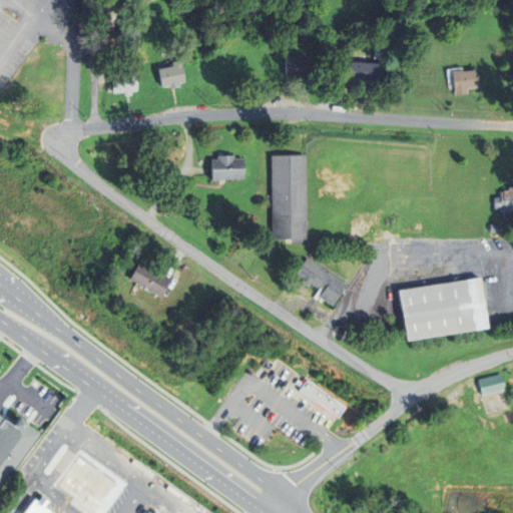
[(286,58),(286,78),(310,78),(310,58),(286,58)]
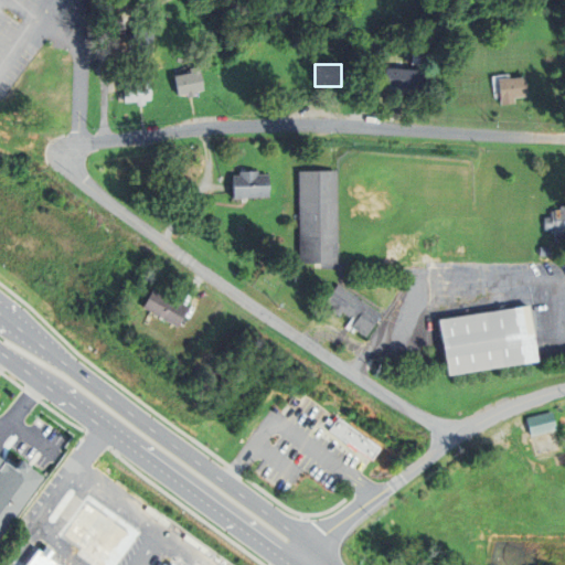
[(275,65),(247,65),(247,86),(275,86),(275,65)]
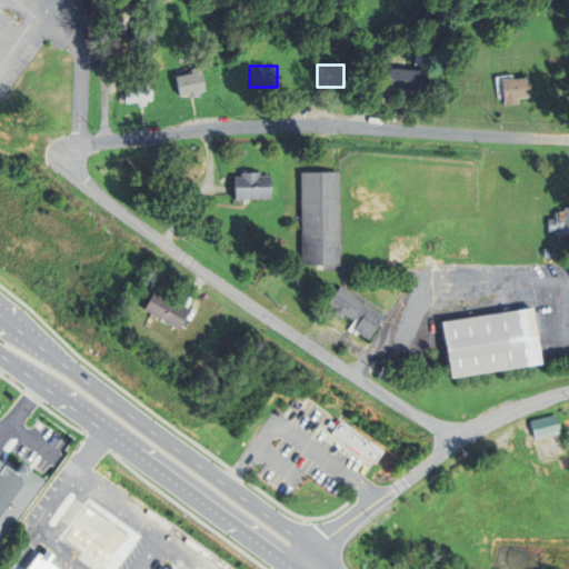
[(389,68),(387,90),(427,93),(429,71),(389,68)]
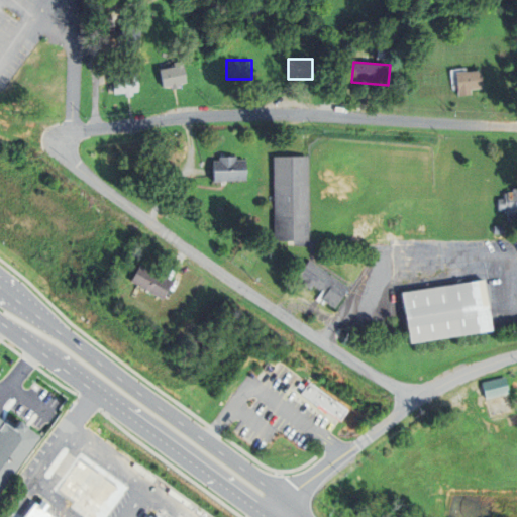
[(187,83),(182,63),(159,69),(163,88),(187,83)]
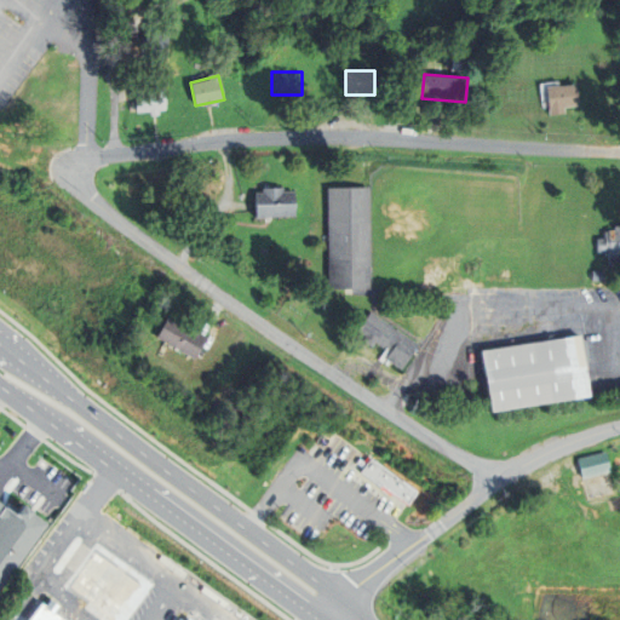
[(540,85),(540,109),(578,109),(578,85),(540,85)]
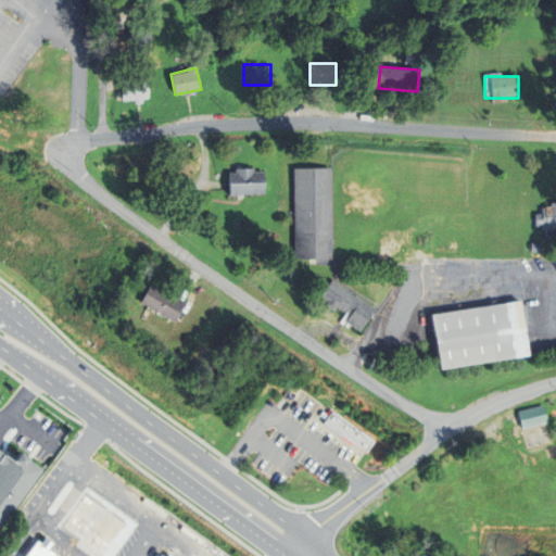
[(122,79),(122,100),(148,100),(148,79),(122,79)]
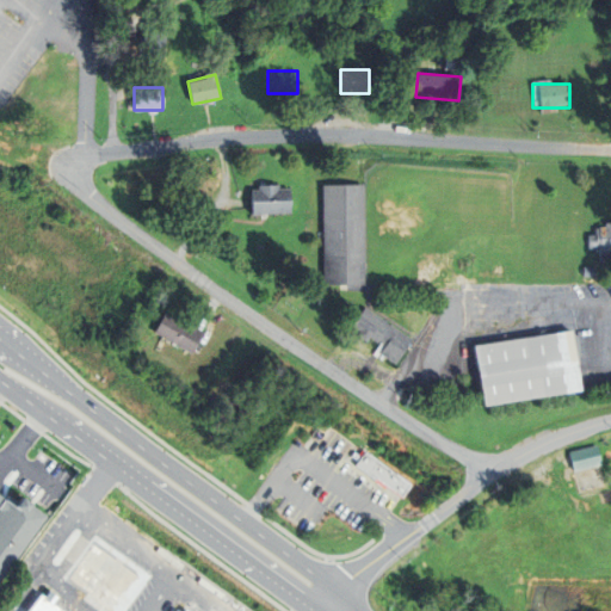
[(323,284),(322,185),(366,184),(366,283),(323,284)]
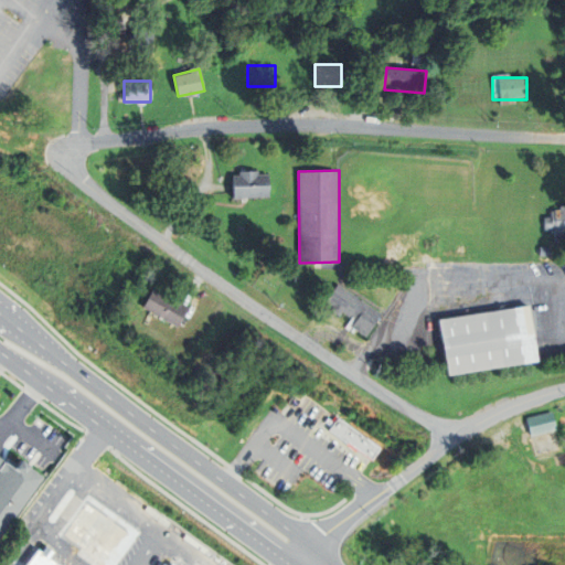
[(233,198),(232,174),(269,173),(270,196),(233,198)]
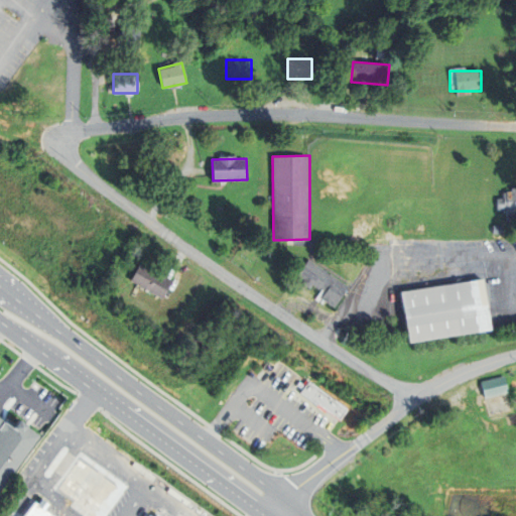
[(496,211),(496,198),(502,198),(502,192),(505,192),(505,190),(511,190),(510,187),(515,187),(515,221),(506,222),(506,211),(496,211)]
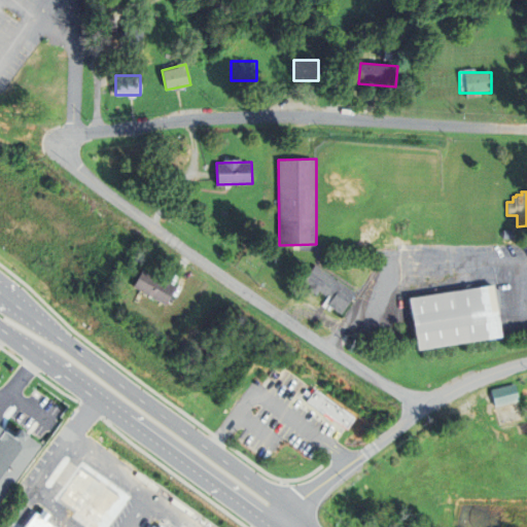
[(314,266),(303,283),(329,301),(327,305),(341,314),(354,292),(314,266)]
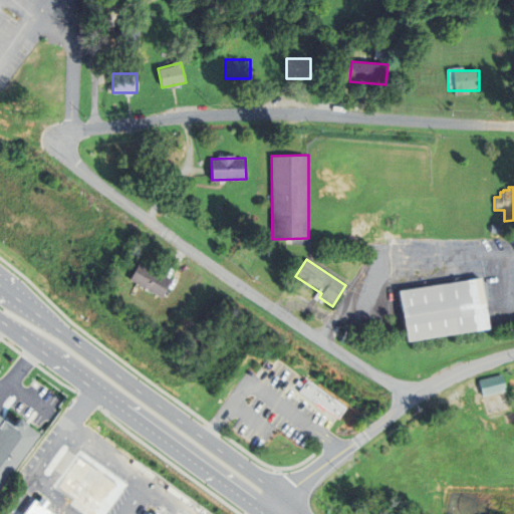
[(129,280),(138,264),(170,282),(161,298),(129,280)]
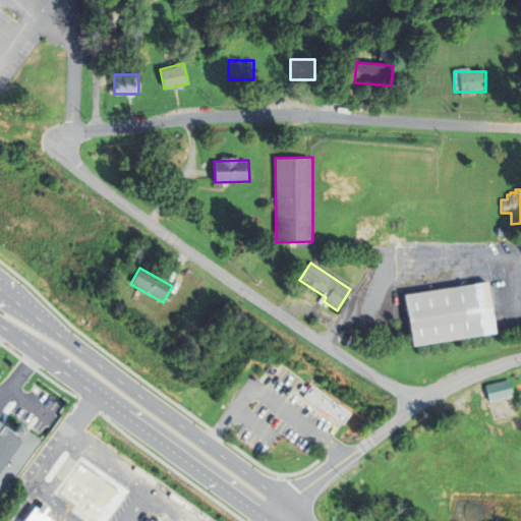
[(413,346),(405,295),(486,281),(496,332),(413,346)]
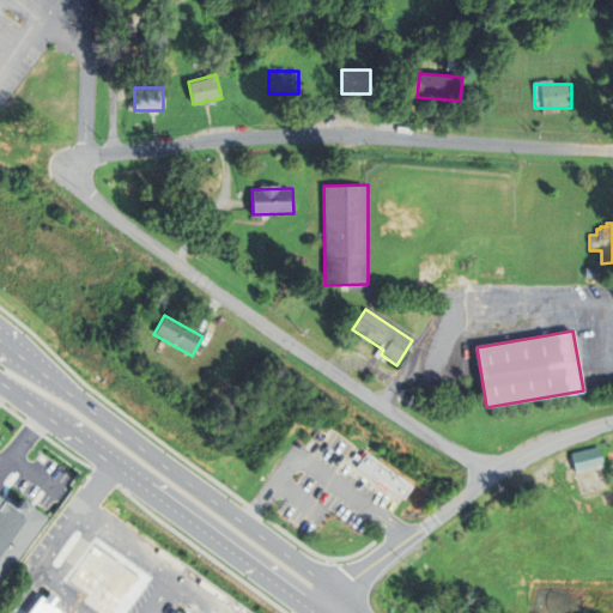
[(569,454),(574,473),(602,466),(598,447),(569,454)]
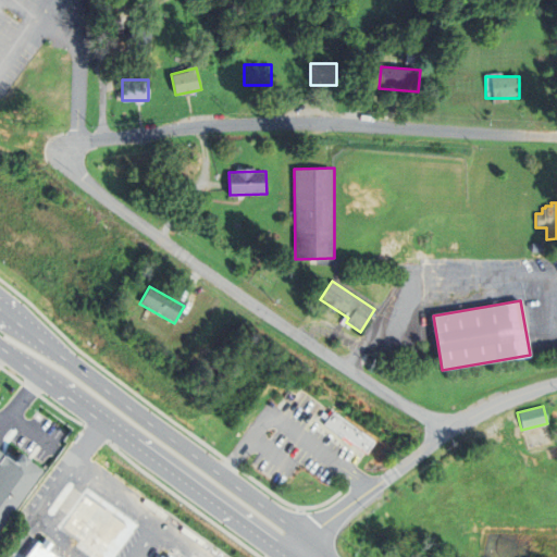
[(322,424),(331,411),(375,442),(366,455),(322,424)]
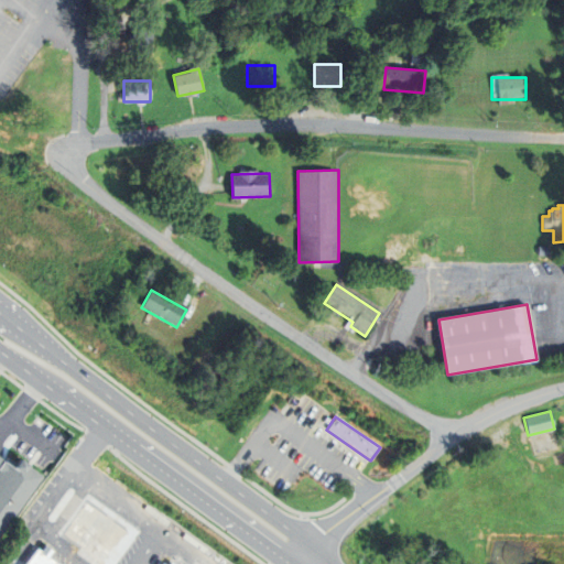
[(0,539),(0,456),(6,461),(11,452),(45,476),(9,527),(0,539)]
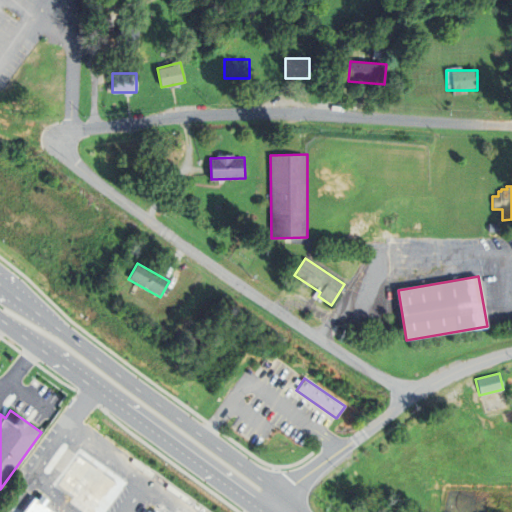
[(48,462),(61,444),(79,457),(81,454),(124,484),(104,511),(82,511),(67,502),(71,496),(54,483),(62,472),(48,462)]
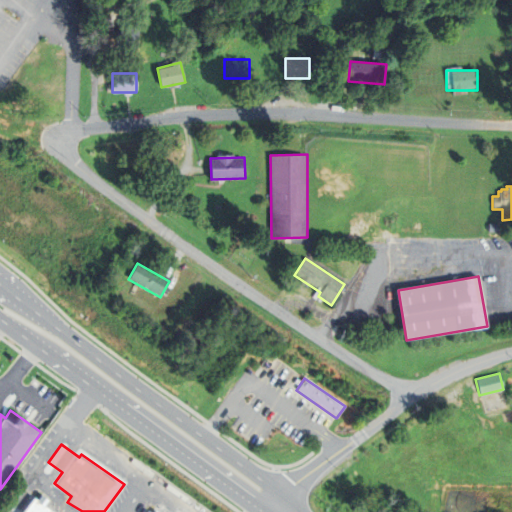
[(23,511),(35,496),(38,499),(42,493),(49,499),(45,504),(56,511),(147,511),(149,509),(153,511),(156,511),(158,510),(160,511),(23,511)]
